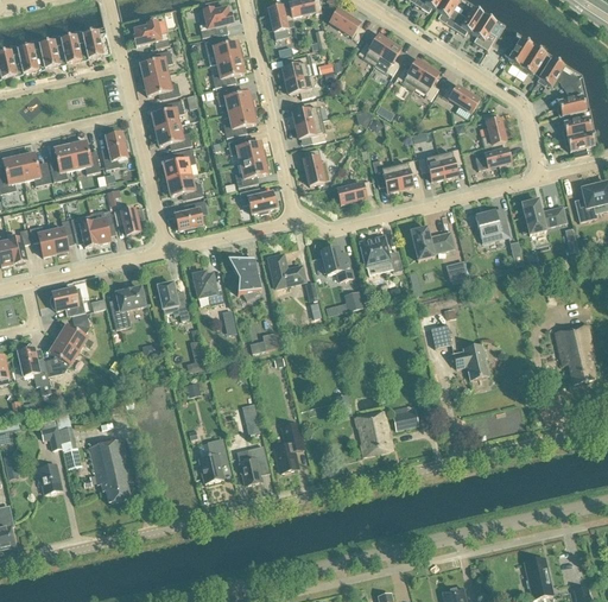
[(322,11),(320,0),(302,0),(289,4),(289,5),(291,17),(308,12),(309,14),(322,11)]
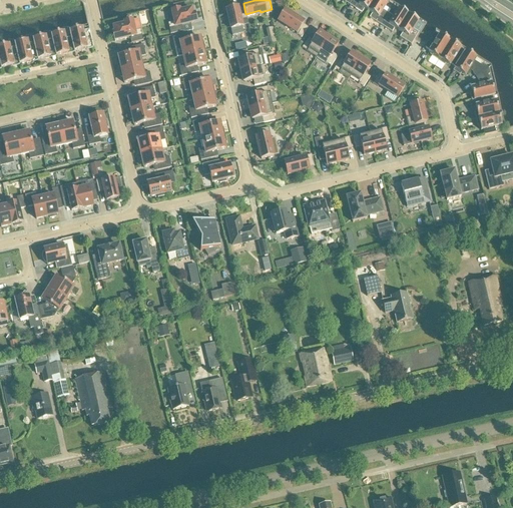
[(364,6),(368,8),(373,0),(351,0),(350,2),(361,10),(364,6)]
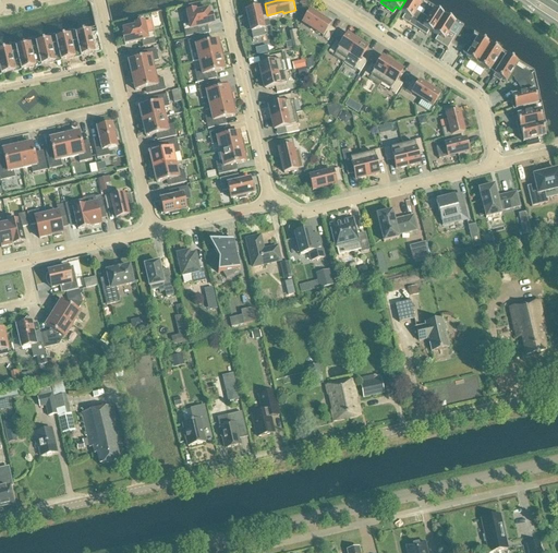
[(401,16),(413,24),(422,11),(416,8),(421,0),(405,0),(400,9),(404,11),(401,16)]
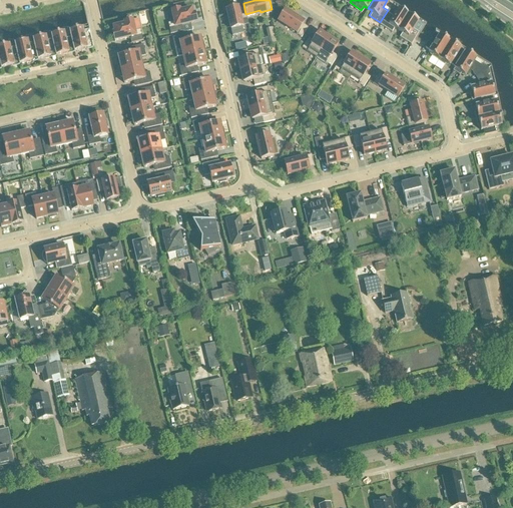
[(240,17),(246,15),(245,14),(243,4),(237,5),(237,4),(226,6),(230,26),(232,32),(243,30),(241,23),(240,17)]
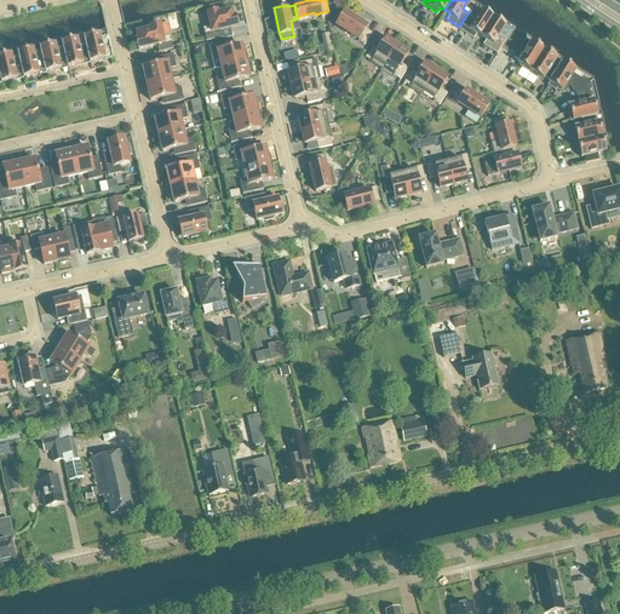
[(218,27),(237,23),(235,12),(233,13),(231,6),(217,10),(217,7),(207,10),(210,23),(202,24),(206,38),(220,34),(218,27)]
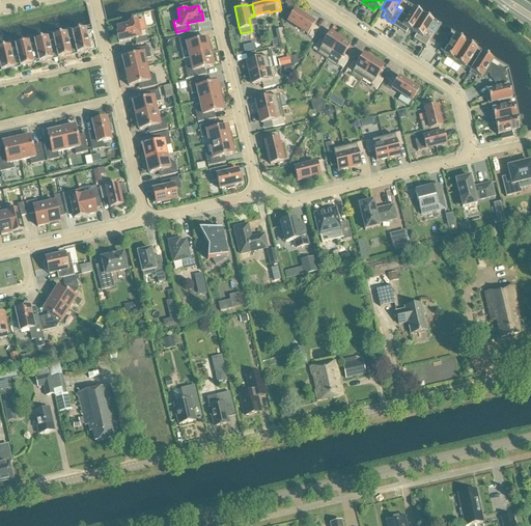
[(408,26),(412,28),(422,12),(412,5),(407,14),(401,10),(393,23),(406,30),(408,26)]
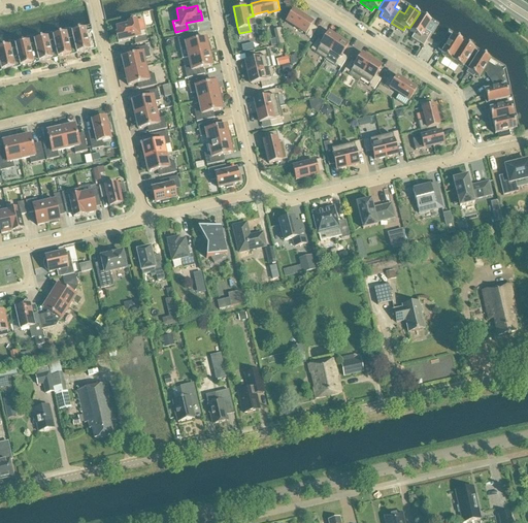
[(286,19),(305,31),(304,32),(309,35),(317,25),(311,22),(312,20),(293,7),(286,19)]
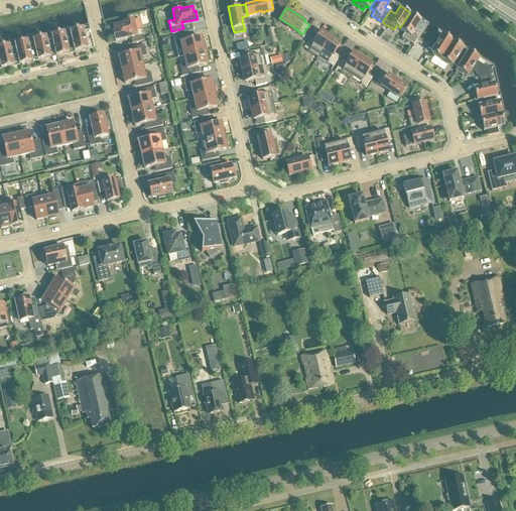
[(410,12),(400,27),(404,30),(401,34),(413,41),(421,30),(415,26),(420,18),(410,12)]
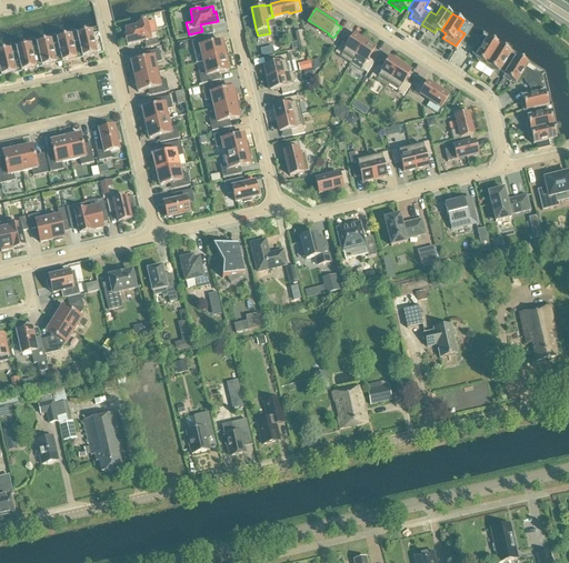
[(138,23),(126,26),(127,32),(125,32),(127,42),(143,38),(146,44),(159,41),(156,29),(149,31),(147,19),(138,21),(138,23)]
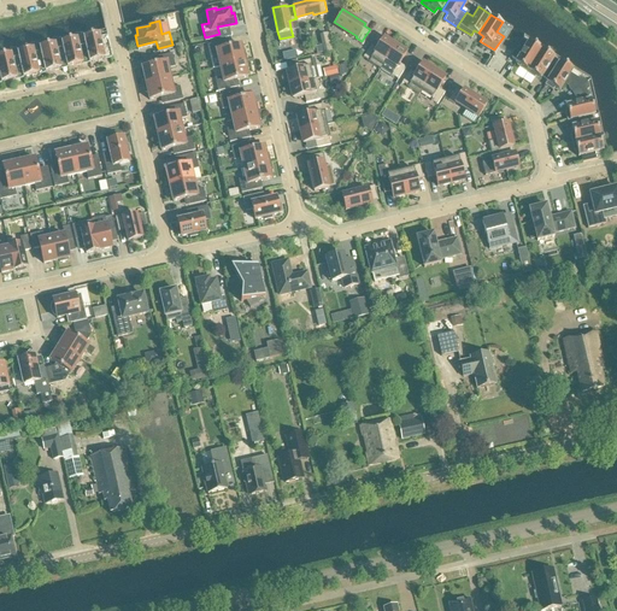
[(331,47),(328,29),(319,31),(323,48),(331,47)]
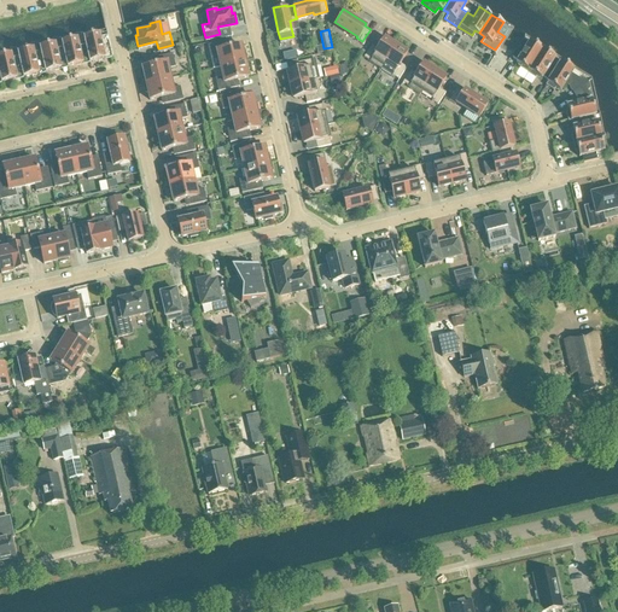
[(85,38),(88,54),(89,58),(104,54),(104,51),(111,50),(111,53),(112,53),(108,31),(99,34),(99,30),(83,34),(85,38)]
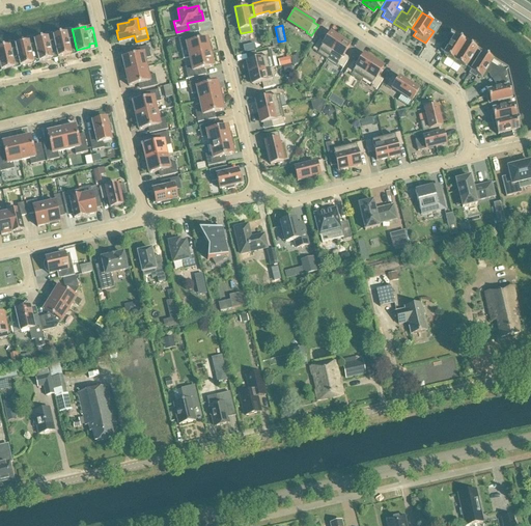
[(54,36),(57,51),(58,54),(71,51),(71,48),(76,47),(73,32),(66,33),(65,30),(53,33),(54,36)]
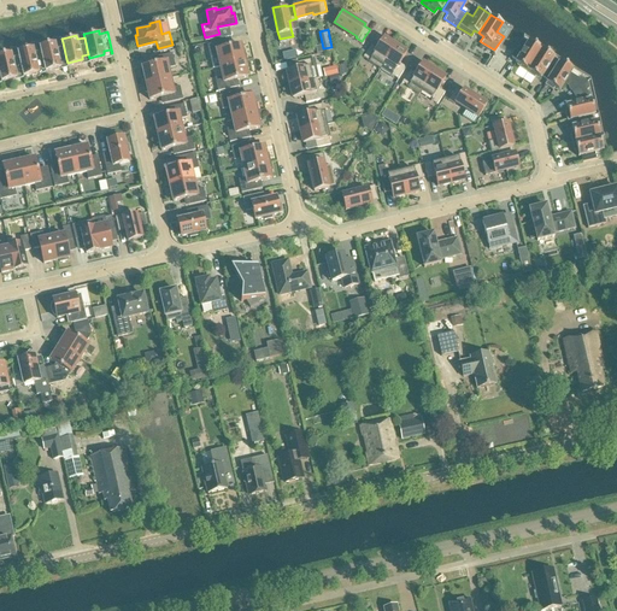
[(368,58),(380,65),(394,42),(383,35),(376,45),(371,41),(363,53),(369,57),(368,58)]
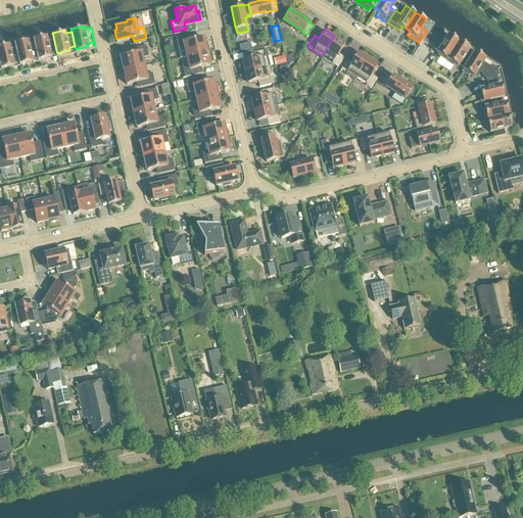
[(439,55),(445,59),(459,39),(447,33),(446,34),(442,31),(433,45),(437,48),(436,50),(440,53),(439,55)]
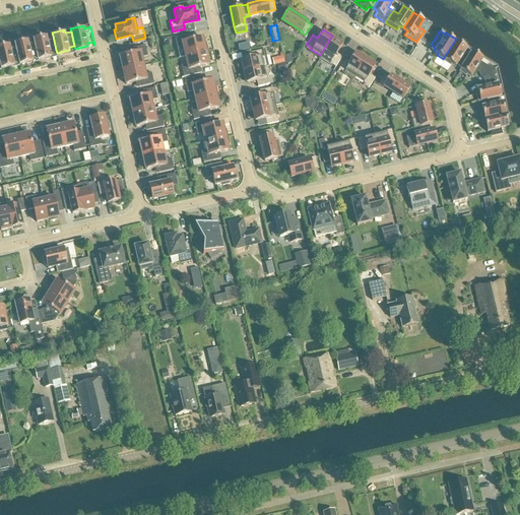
[(183,45),(185,53),(208,48),(206,41),(204,41),(202,35),(191,38),(189,31),(175,35),(177,46),(183,45)]
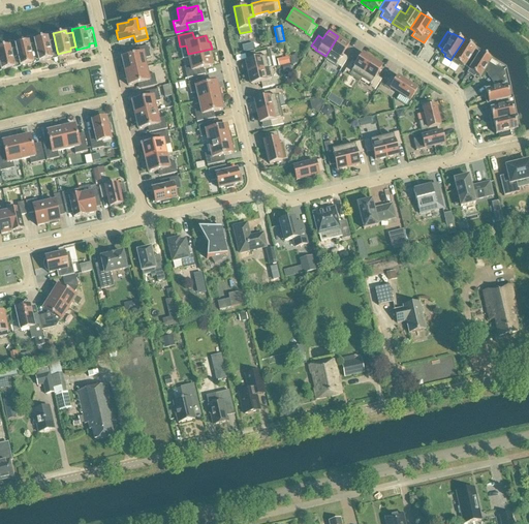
[(34,37),(34,40),(38,56),(38,58),(52,56),(51,53),(57,51),(54,36),(48,37),(47,34),(34,37)]
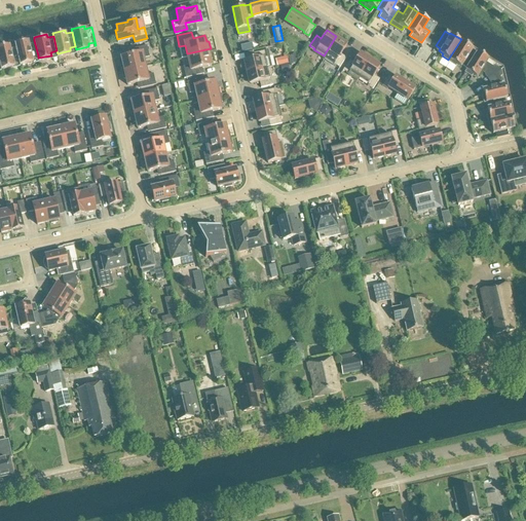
[(336,36),(324,56),(333,62),(334,61),(339,65),(345,54),(340,50),(346,42),(336,36)]
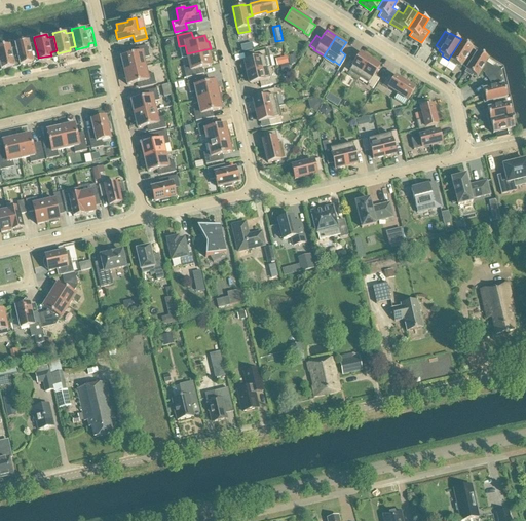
[(14,41),(15,44),(20,60),(20,63),(33,60),(32,57),(38,56),(34,40),(29,42),(28,38),(14,41)]
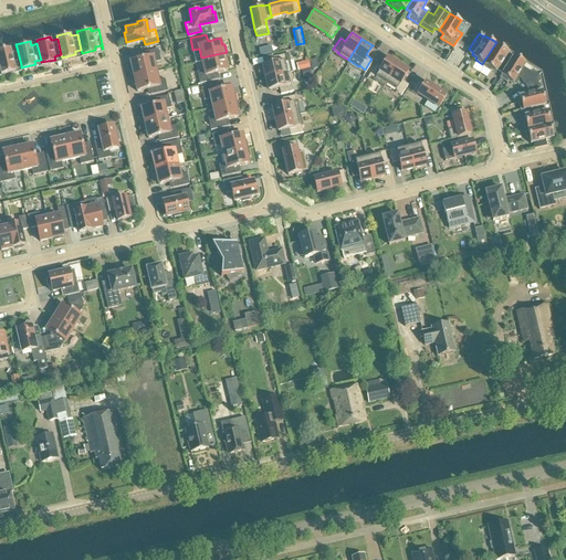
[(496,67),(502,71),(512,55),(506,52),(509,50),(496,42),(482,64),(490,69),(491,66),(495,70),(496,67)]
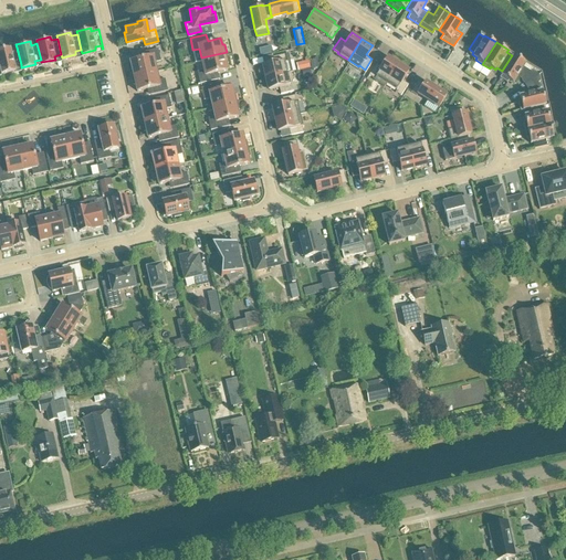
[(129,66),(132,74),(156,69),(154,60),(160,57),(157,45),(142,50),(143,55),(130,59),(132,65),(129,66)]
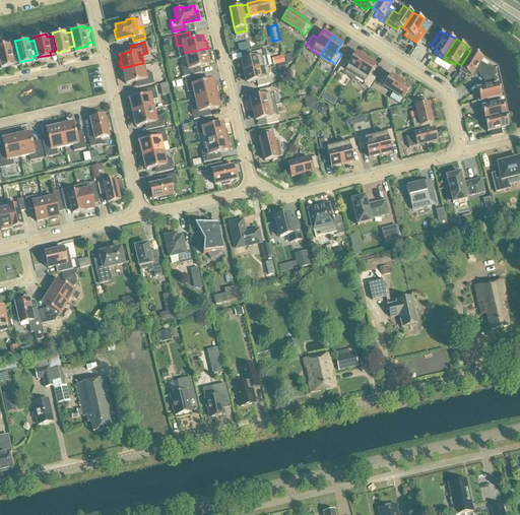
[(0,61),(0,63),(1,66),(14,63),(13,60),(19,59),(15,44),(9,46),(9,43),(0,44),(0,61)]
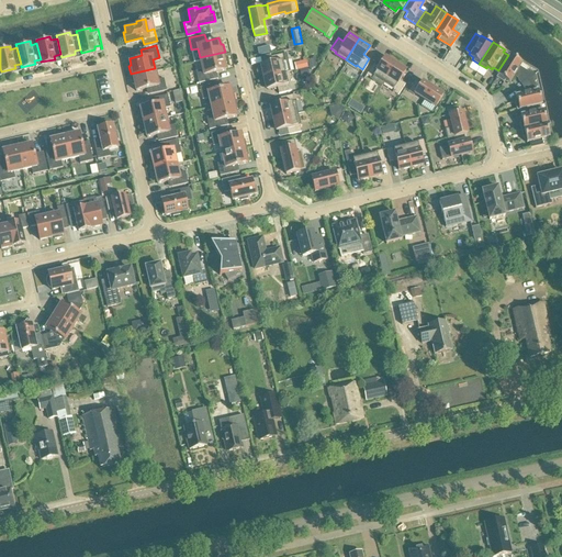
[(271,59),(260,63),(263,75),(284,69),(290,68),(285,49),(270,54),(271,59)]
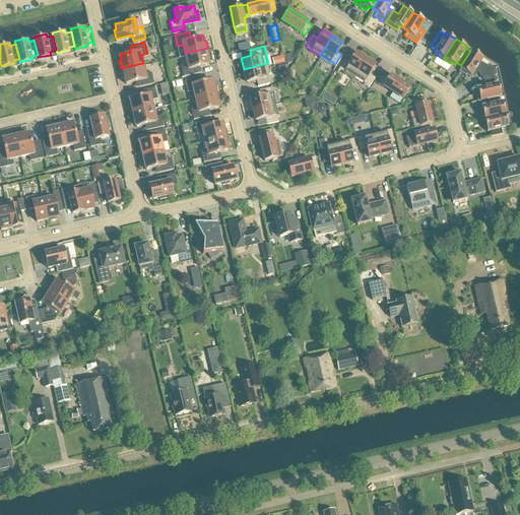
[(208,48),(185,53),(187,61),(181,63),(184,74),(198,70),(197,64),(209,62),(207,55),(209,55),(208,48)]
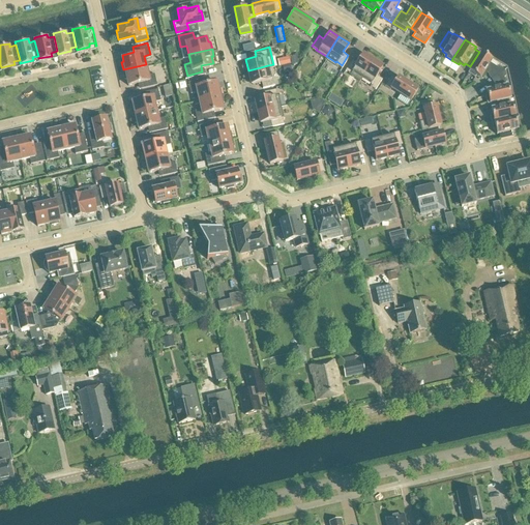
[(488,70),(491,76),(504,67),(498,63),(496,64),(490,60),(492,57),(480,50),(479,52),(470,66),(468,69),(474,75),(476,73),(480,76),(484,68),(488,70)]
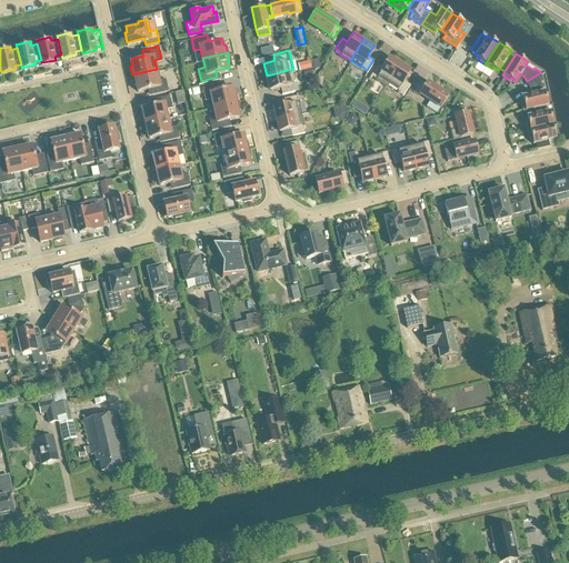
[(386,83),(388,81),(388,80),(400,62),(389,56),(383,64),(378,61),(370,72),(376,76),(376,77),(386,83)]
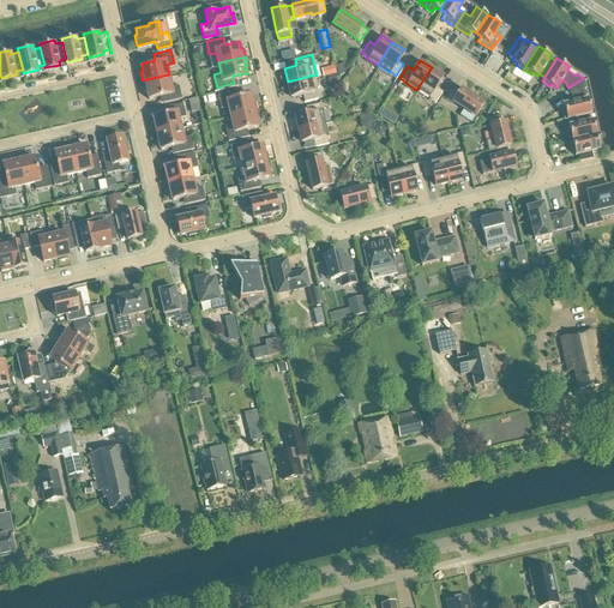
[(326,72),(336,70),(335,62),(324,65),(326,72)]
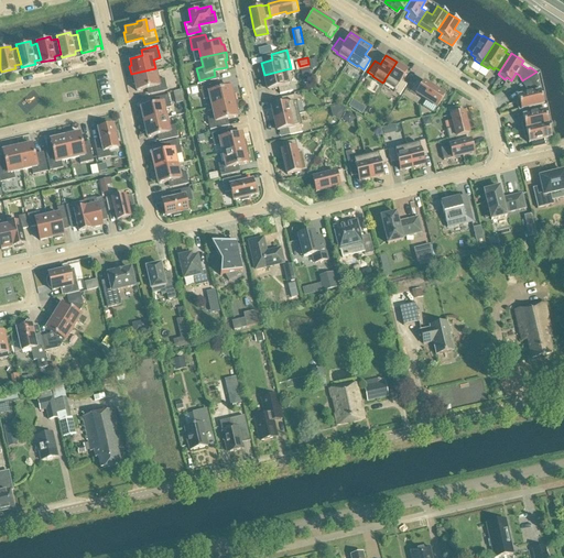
[(384,79),(384,80),(394,86),(393,88),(399,91),(407,80),(401,77),(407,68),(397,62),(384,79)]
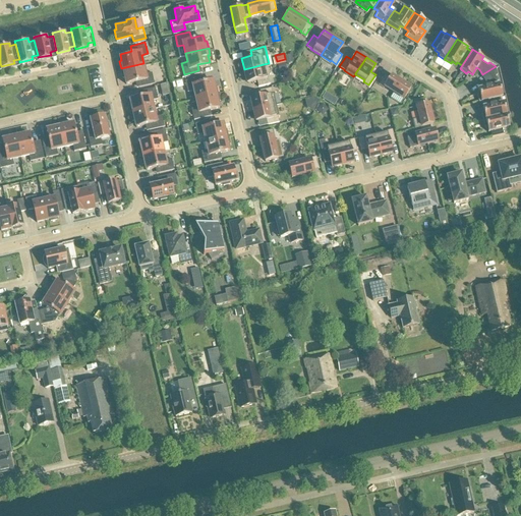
[(285,59),(277,61),(279,68),(286,66),(285,59)]
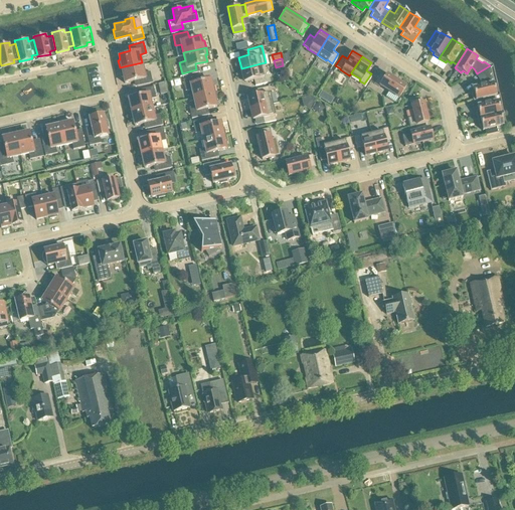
[(142,62),(120,67),(121,74),(123,73),(125,80),(136,77),(138,83),(152,79),(150,69),(144,70),(142,62)]
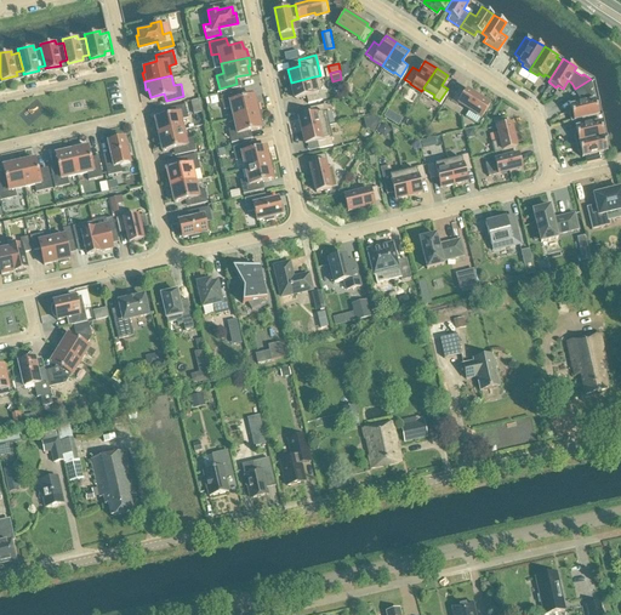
[(314,77),(291,83),(294,96),(306,92),(307,100),(322,96),(320,90),(318,90),(314,77)]
